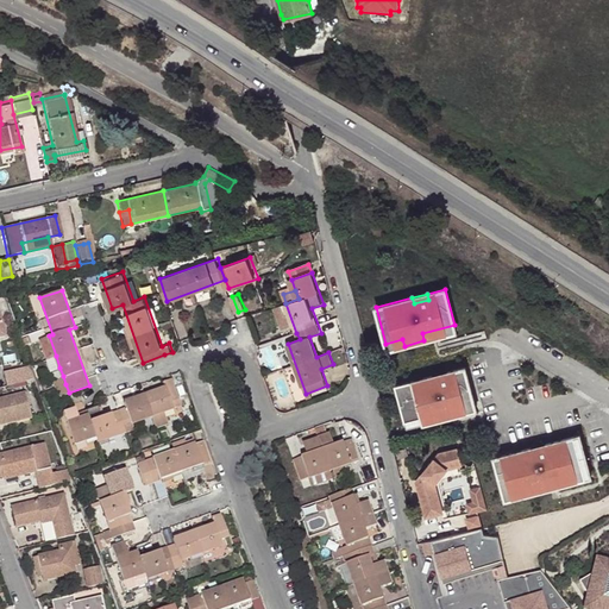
[(286,303),(276,307),(287,336),(296,333),(286,303)]
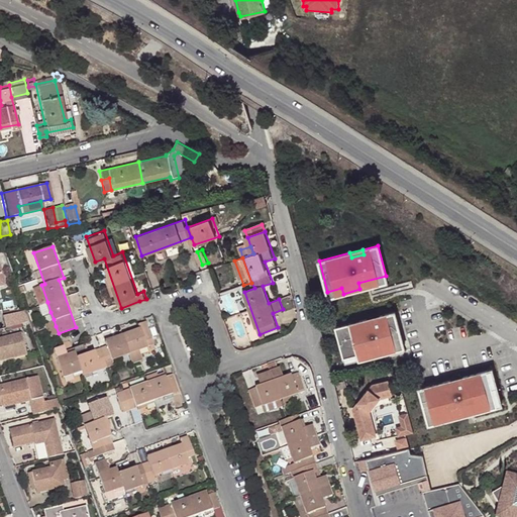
[(386,276),(358,283),(359,289),(388,282),(386,276)]
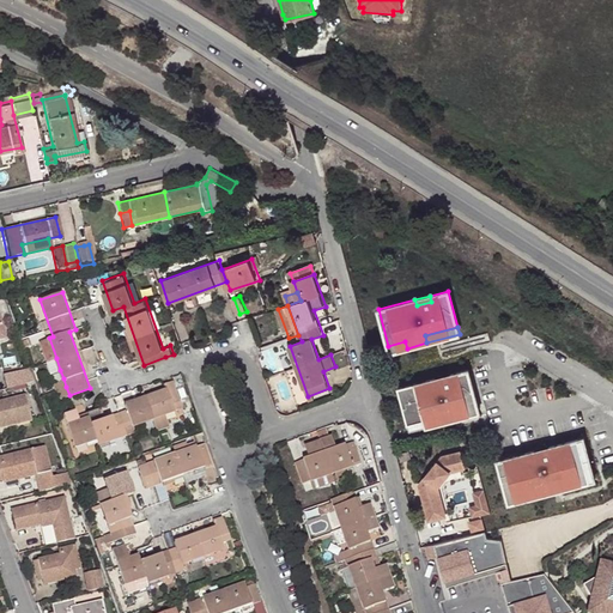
[(34,343),(31,335),(24,338),(26,345),(34,343)]
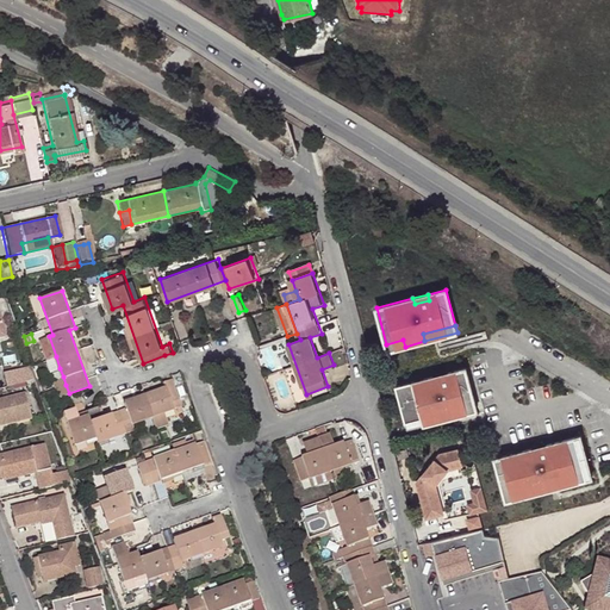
[(49,336),(42,338),(49,359),(56,356),(49,336)]
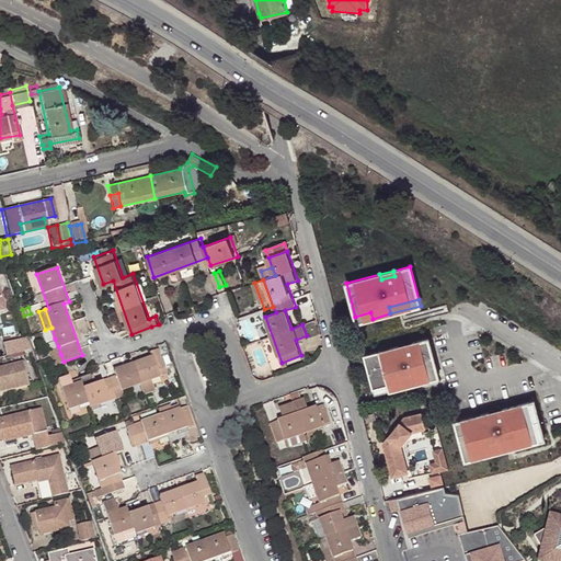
[(370,312),(355,317),(356,323),(373,319),(370,312)]
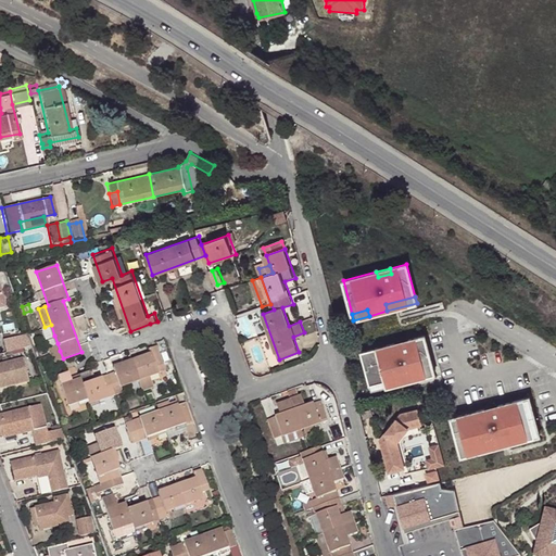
[(51,325),(45,327),(49,338),(54,336),(51,325)]
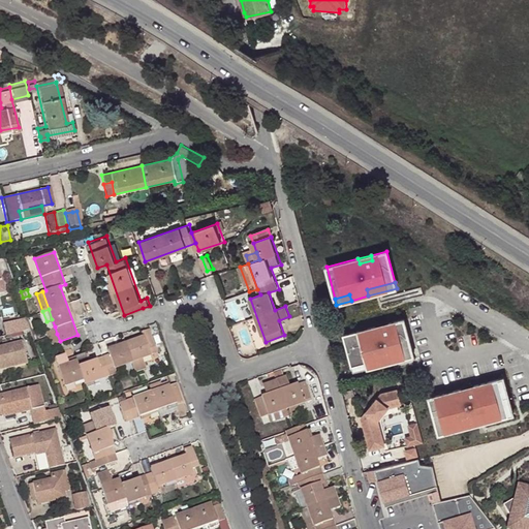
[(31,327),(28,316),(22,317),(22,316),(5,320),(8,333),(25,329),(31,327)]
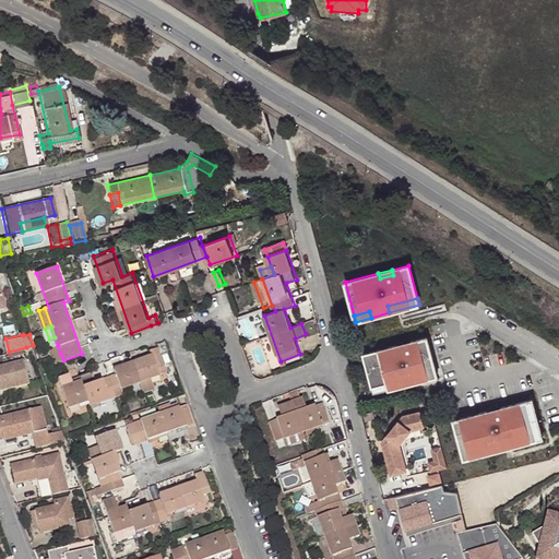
[(392,346),(364,354),(372,387),(388,382),(389,389),(407,384),(405,377),(435,369),(426,337),(406,343),(407,348),(393,352),(392,346)]
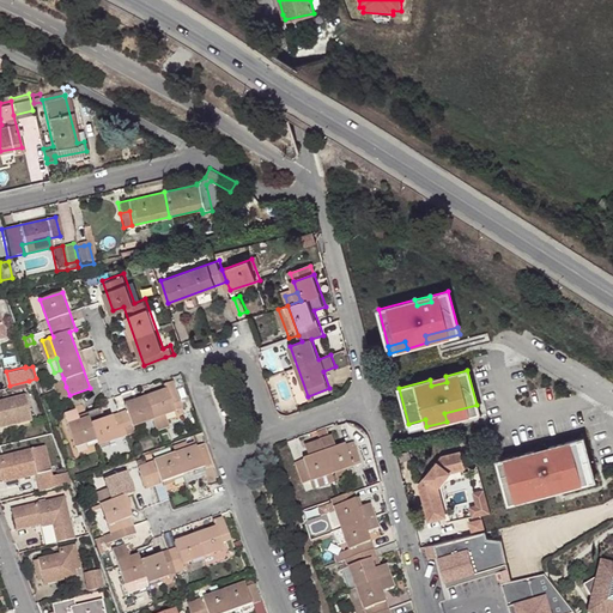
[(431,386),(447,382),(445,376),(430,380),(431,386)]
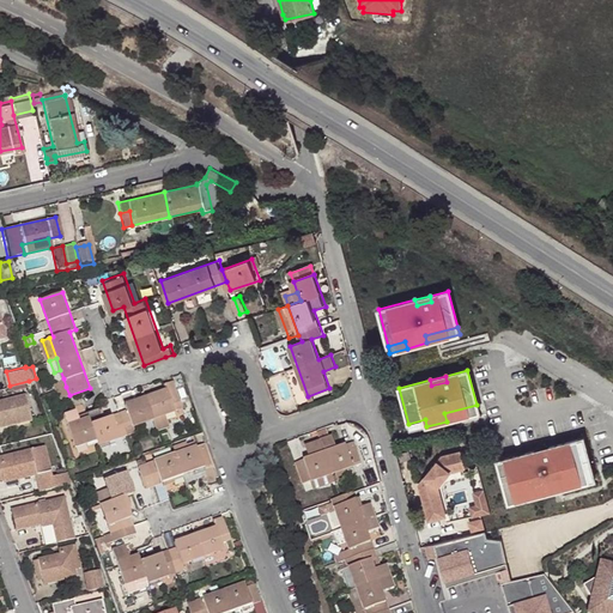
[(36,378),(29,381),(30,384),(32,390),(40,388),(36,378)]
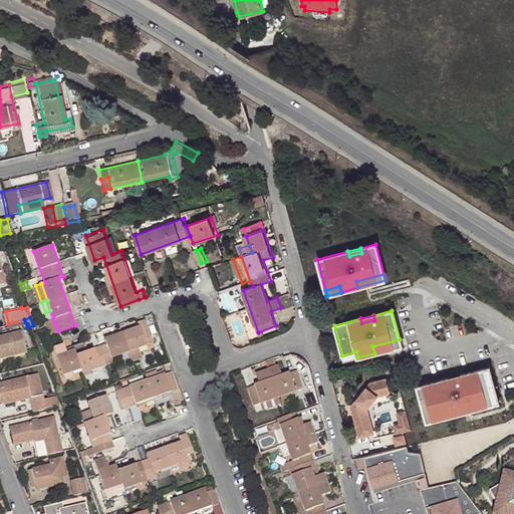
[(63,343),(53,347),(63,374),(80,368),(82,373),(113,361),(111,356),(129,350),(140,346),(147,344),(153,341),(151,336),(145,319),(138,321),(140,326),(105,338),(106,343),(86,350),(82,341),(72,345),(74,350),(67,353),(63,343)]
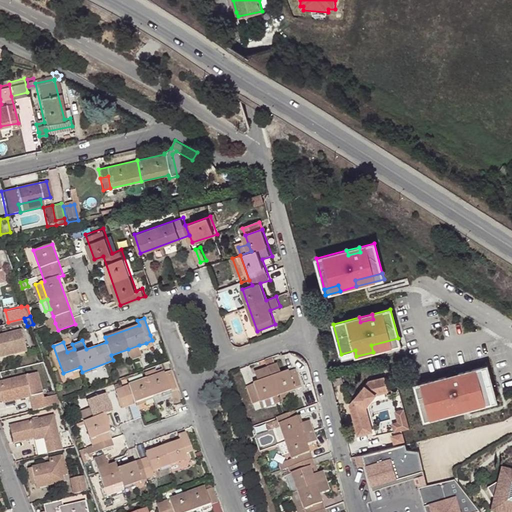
[(58,330),(55,323),(49,325),(53,332),(58,330)]
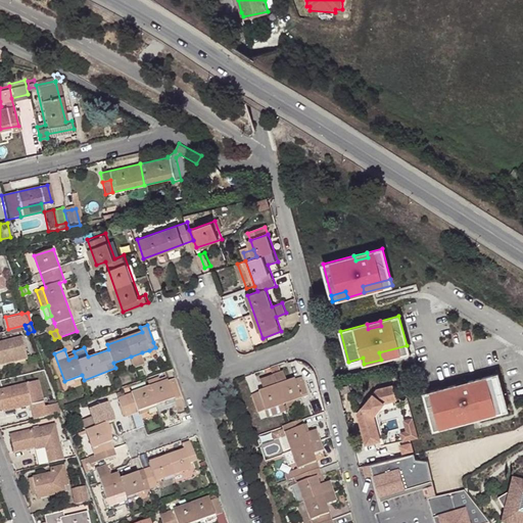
[(0,362),(28,355),(22,336),(2,341),(0,334),(0,362)]
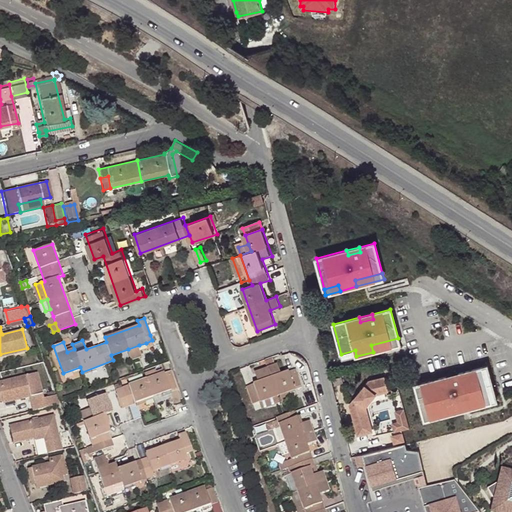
[(398,338),(371,345),(373,352),(400,344),(398,338)]
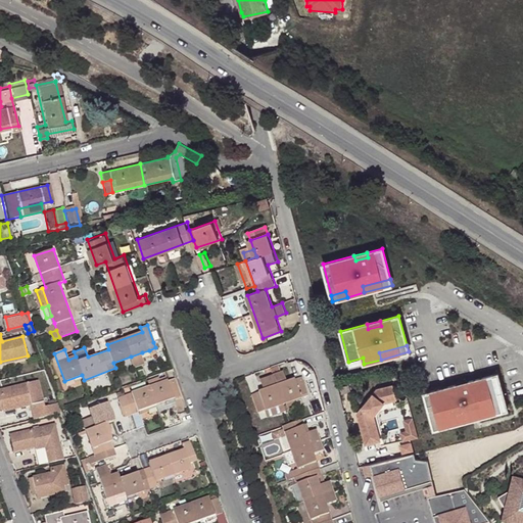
[(142,352),(131,357),(135,367),(145,363),(142,352)]
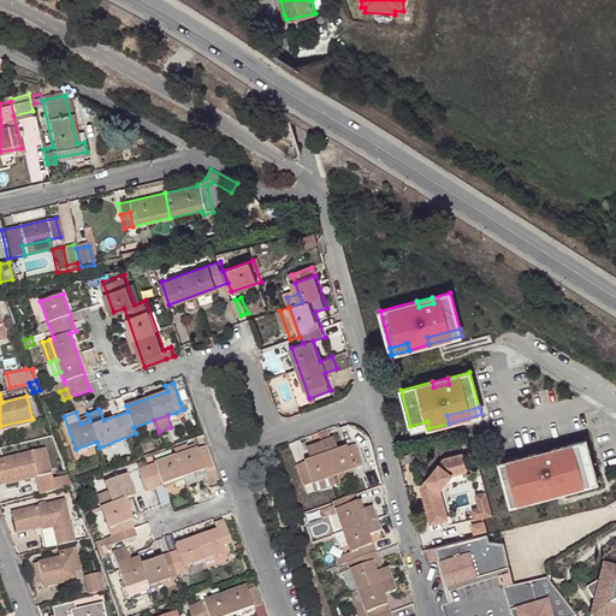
[(427,421),(410,426),(412,433),(428,428),(427,421)]
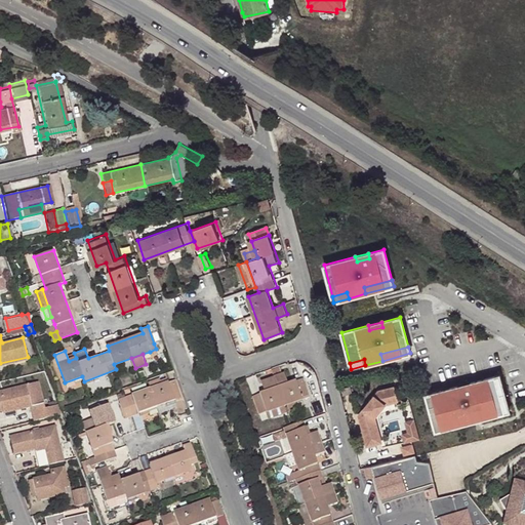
[(269,392),(253,398),(259,415),(310,397),(303,379),(288,385),(284,374),(282,375),(280,369),(272,371),(275,378),(265,382),(269,392)]
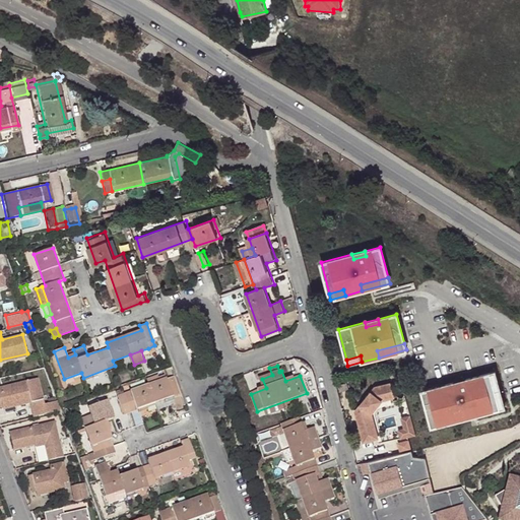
[(491,373),(500,408),(505,407),(495,372),(491,373)]
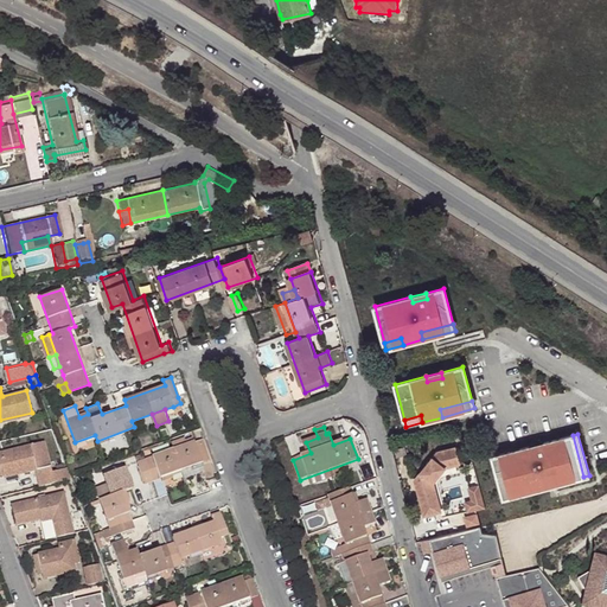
[(529,446),(492,457),(502,492),(518,487),(521,494),(540,489),(538,483),(553,478),(555,485),(583,477),(573,435),(543,442),(545,448),(530,452),(529,446)]
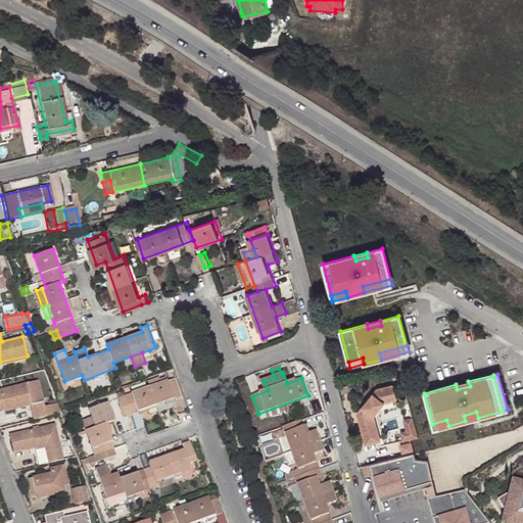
[(174,377),(117,397),(125,416),(180,395),(174,377)]
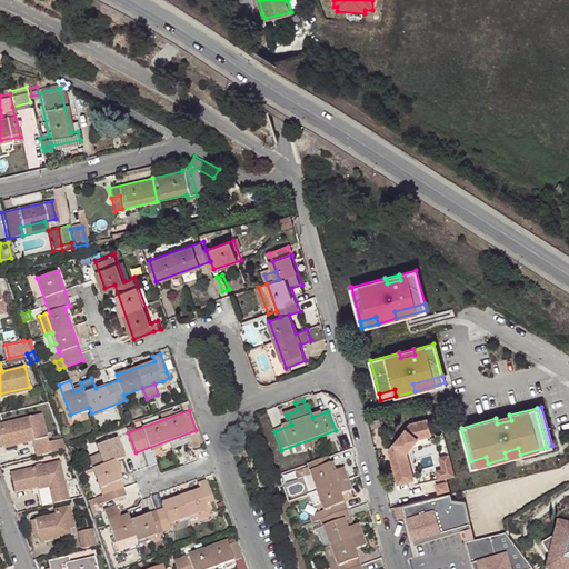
[(36,443),(39,453),(55,450),(51,440),(48,440),(41,415),(0,423),(0,435),(2,435),(6,447),(35,439),(40,438),(41,441),(36,443)]
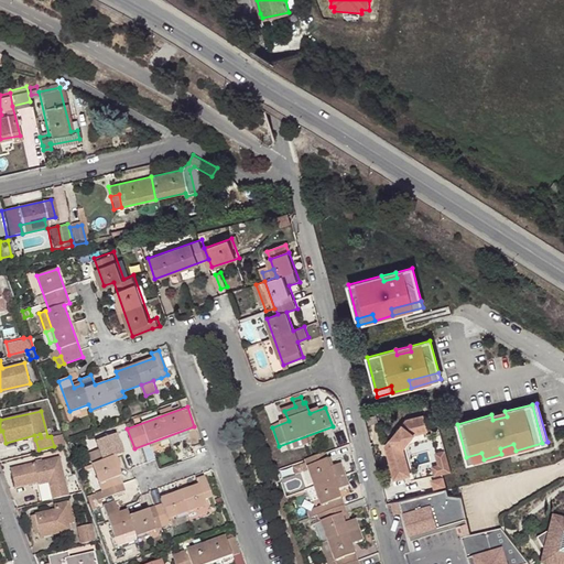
[(491,414),(492,420),(507,416),(505,411),(491,414)]
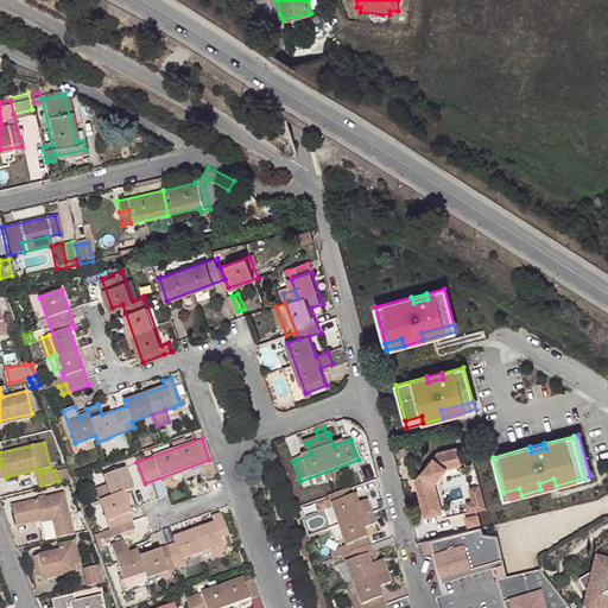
[(462,464),(457,448),(436,453),(432,458),(416,481),(425,518),(442,513),(435,483),(447,468),(462,464)]
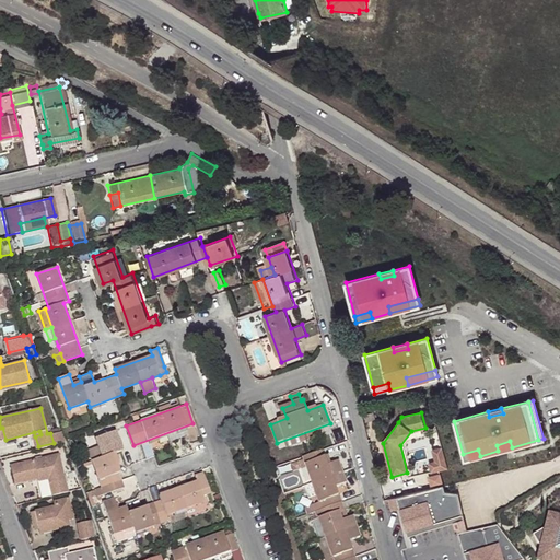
[(54,443),(65,440),(61,430),(47,433),(50,433),(54,443)]
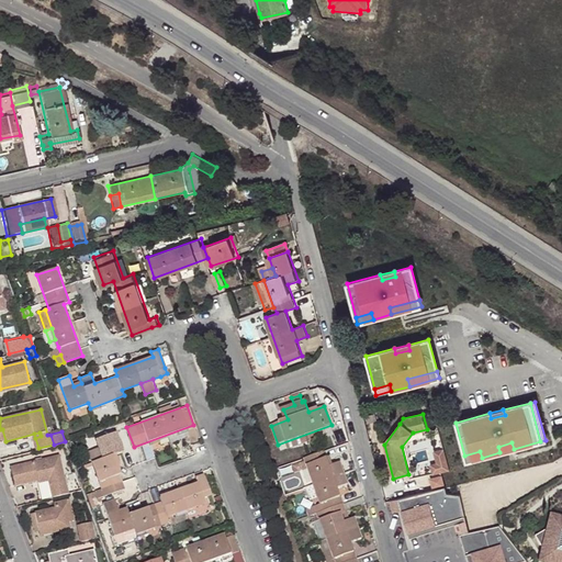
[(115,431),(96,439),(98,447),(102,459),(92,462),(101,487),(103,495),(124,487),(112,456),(123,451),(115,431)]
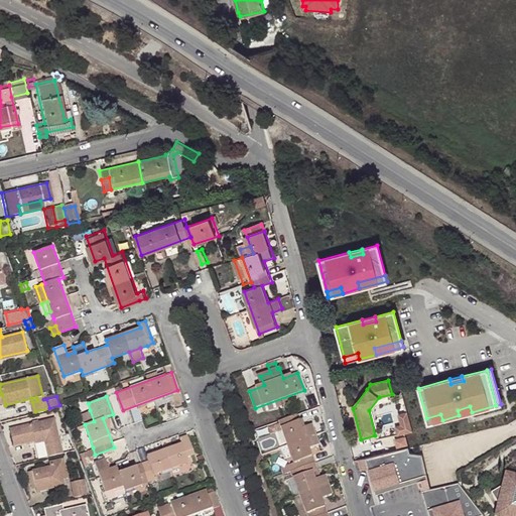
[(470,406),(458,410),(459,415),(472,412),(470,406)]
